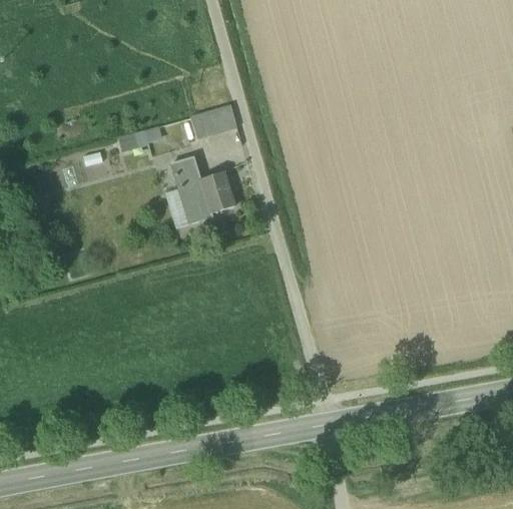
[(237,128),(230,105),(229,105),(190,116),(197,140),(237,128)]
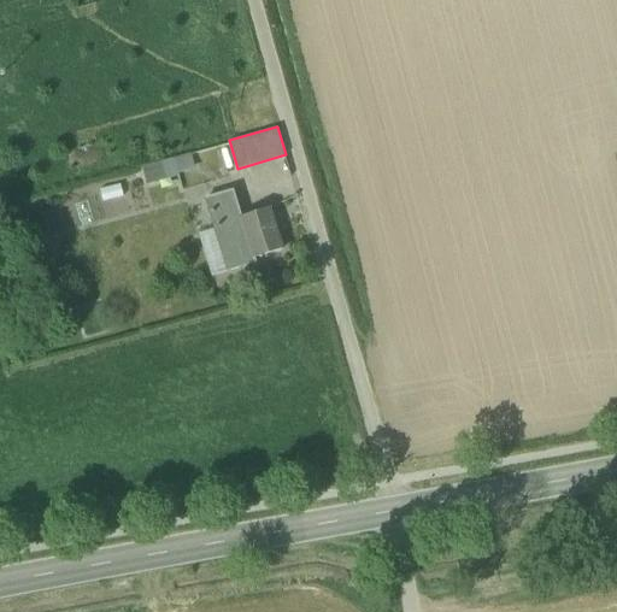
[(194,172),(188,152),(142,165),(148,184),(194,172)]
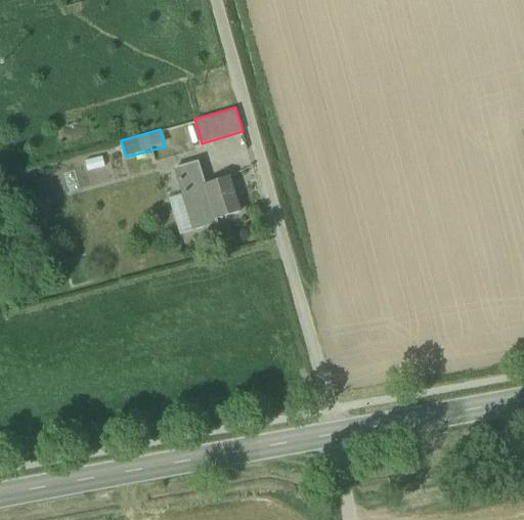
[(177,166),(180,177),(193,173),(199,171),(195,160),(177,166)]
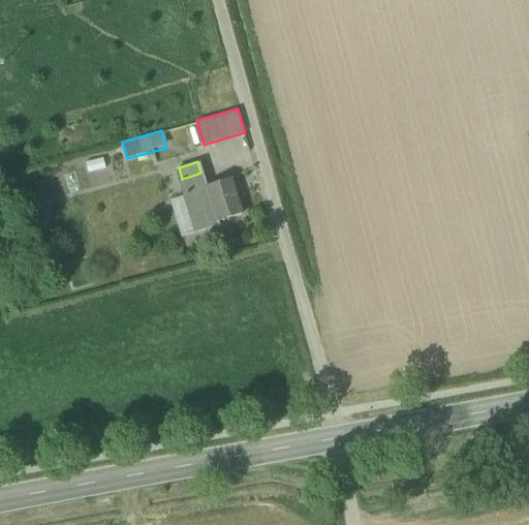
[(198,185),(195,175),(182,179),(186,189),(198,185)]
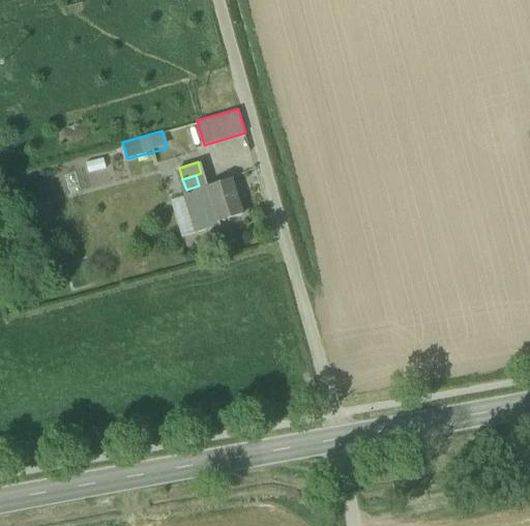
[(232,175),(207,183),(218,218),(243,210),(232,175)]
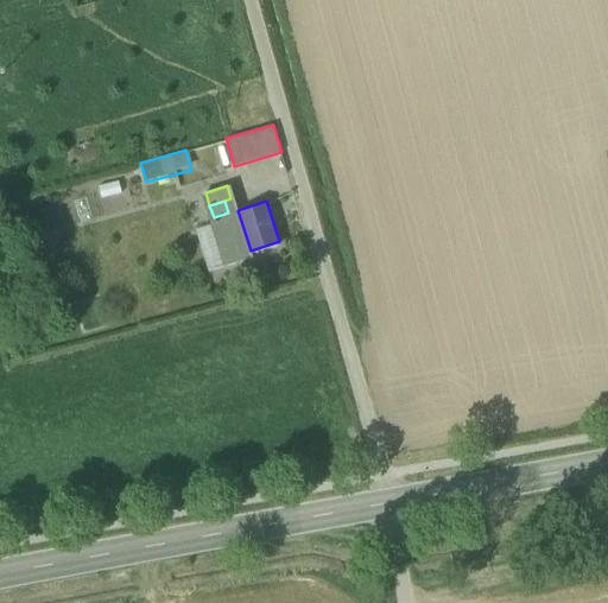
[(252,254),(251,251),(238,210),(228,213),(214,217),(215,221),(228,262),(252,254)]
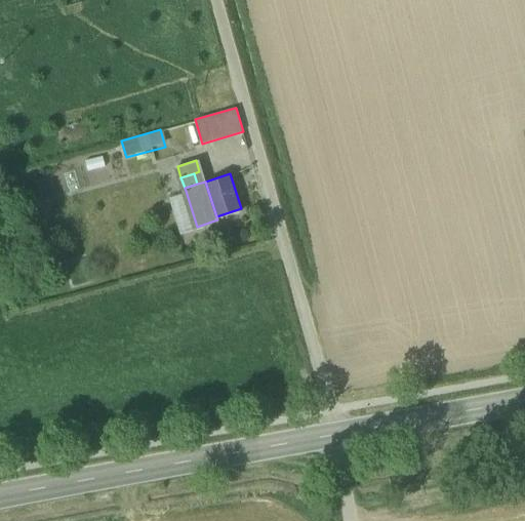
[(197,227),(186,191),(168,196),(180,232),(197,227)]
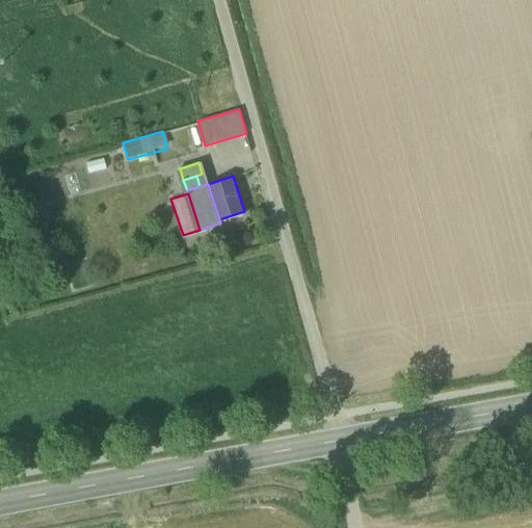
All buildings are outlined.
